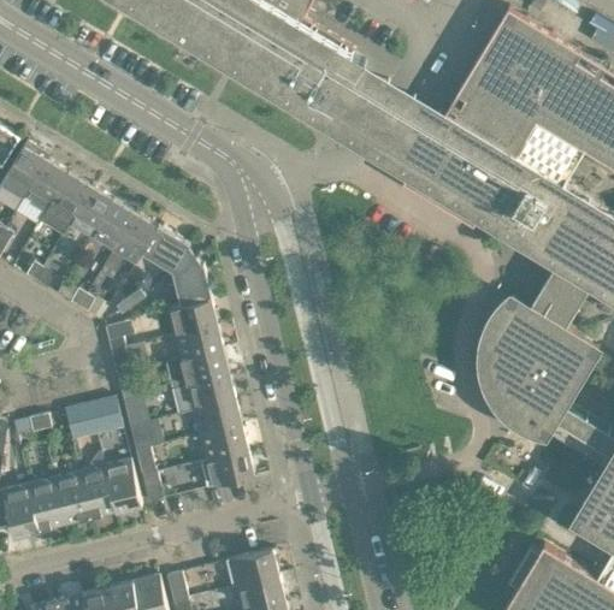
[(417,179),(470,212),(482,191),(501,201),(521,211),(508,232),(511,234),(514,227),(529,240),(526,243),(530,244),(535,237),(562,254),(529,308),(511,297),(511,298),(514,301),(508,313),(506,312),(503,314),(499,323),(495,330),(491,339),(489,348),(488,357),(489,367),(490,377),(493,385),(497,394),(502,402),(505,404),(500,413),(509,419),(513,414),(514,415),(523,420),(532,426),(535,427),(536,425),(547,431),(544,436),(545,437),(547,434),(613,474),(591,509),(584,504),(574,519),(613,543),(613,549),(596,579),(543,546),(538,555),(530,550),(507,586),(517,591),(503,609),(613,609),(613,225),(561,194),(565,185),(564,185),(584,152),(613,170),(613,84),(512,23),(454,118),(401,87),(362,63),(362,64),(352,57),(350,55),(353,52),(354,52),(355,51),(303,21),(313,0),(124,0),(317,116),(320,111),(324,113),(330,117),(326,122),(365,146),(418,177),(417,179)]
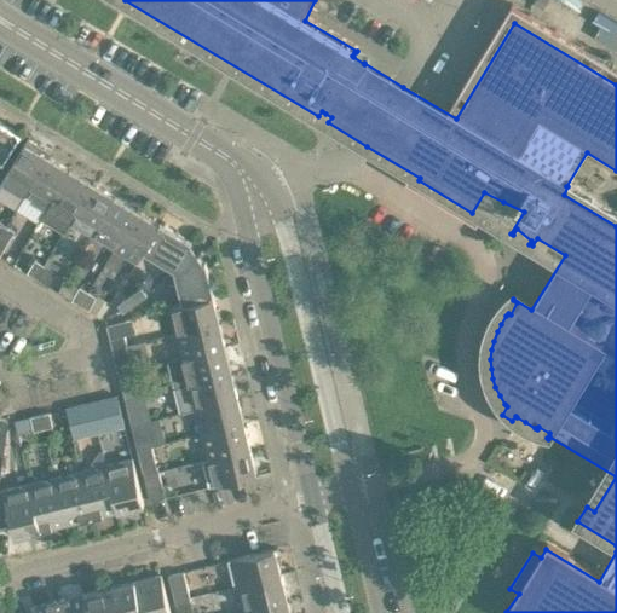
[(0,169),(1,171),(19,140),(0,128),(0,169)]
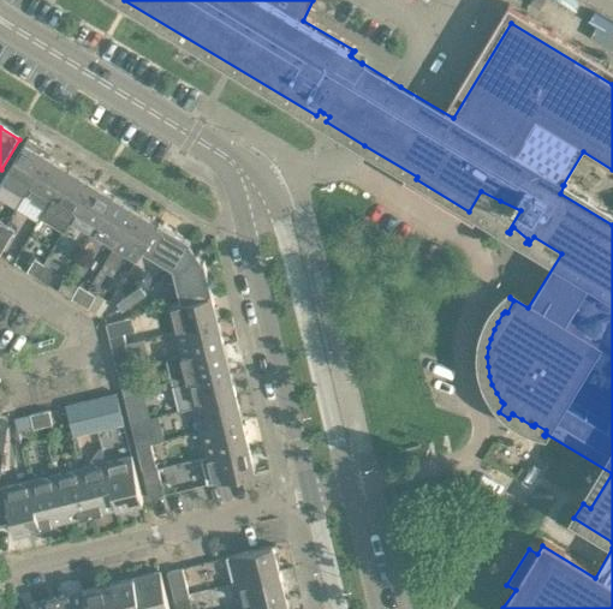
[(46,161),(23,148),(0,185),(0,203),(15,213),(23,198),(46,161)]
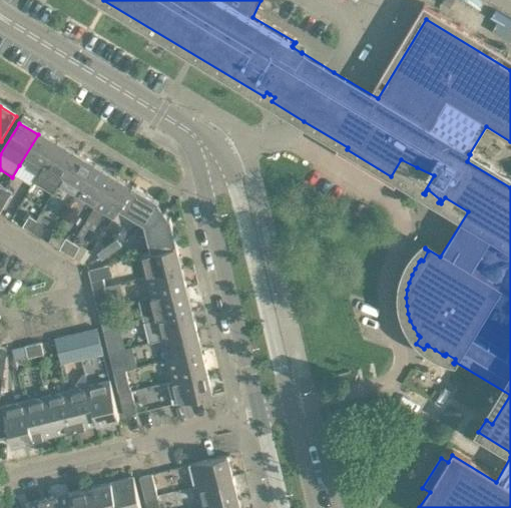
[(38,134),(19,165),(38,176),(57,145),(38,134)]
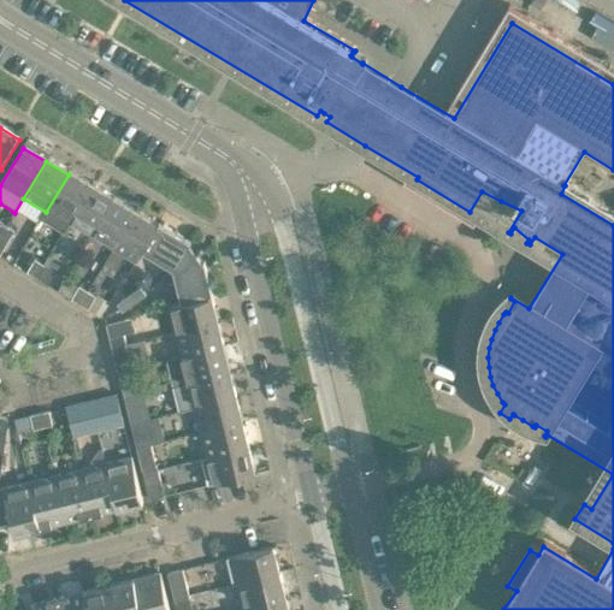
[(69,175),(46,212),(41,220),(63,234),(68,225),(90,188),(69,175)]
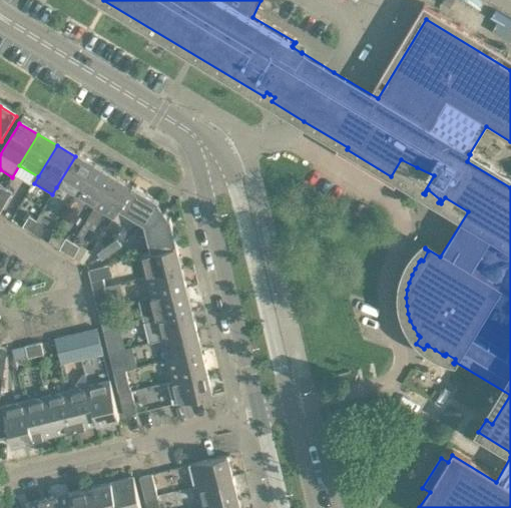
[(75,199),(93,168),(75,156),(56,187),(75,199)]
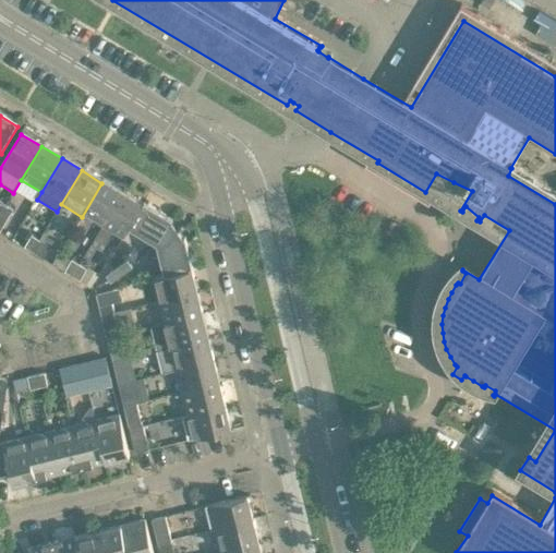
[(101,183),(82,217),(101,229),(122,195),(101,183)]
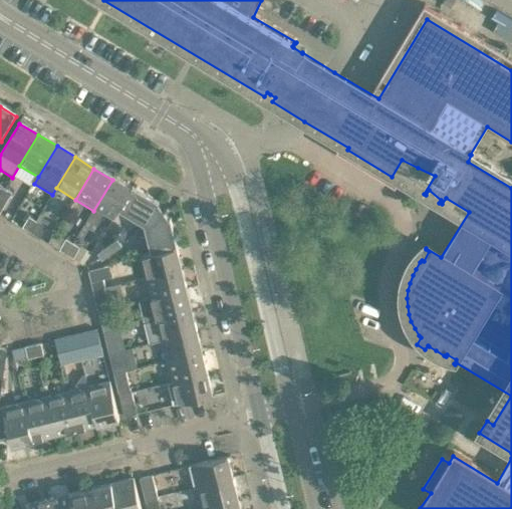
[(112,222),(118,213),(117,213),(131,191),(112,180),(93,211),(112,222)]
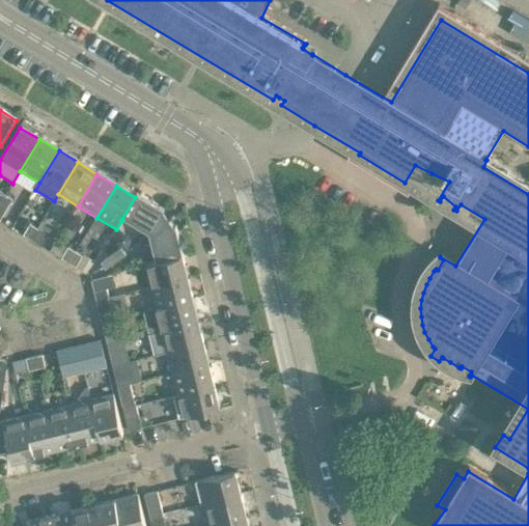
[(0,210),(5,213),(11,202),(0,195),(0,210)]
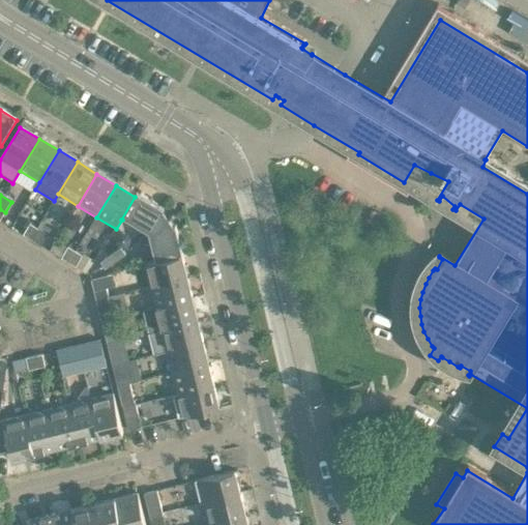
[(122,220),(148,235),(168,221),(163,213),(163,212),(136,196),(135,197),(121,220),(122,220)]
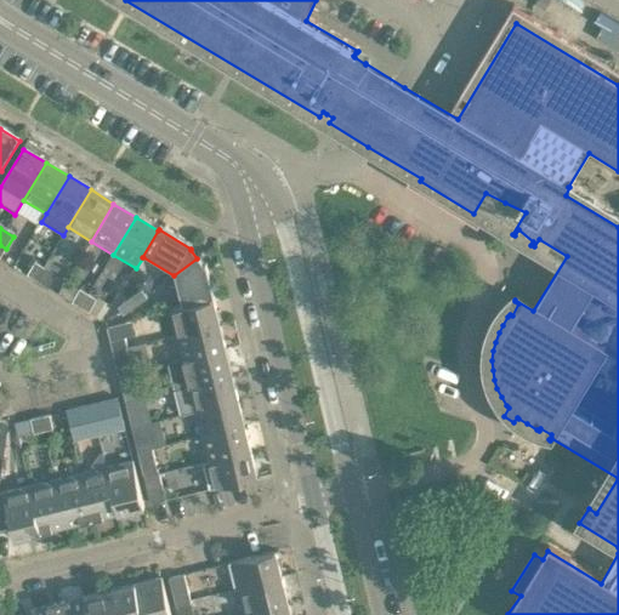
[(174,275),(182,309),(182,311),(211,303),(213,305),(214,303),(204,267),(203,267),(197,258),(174,275)]
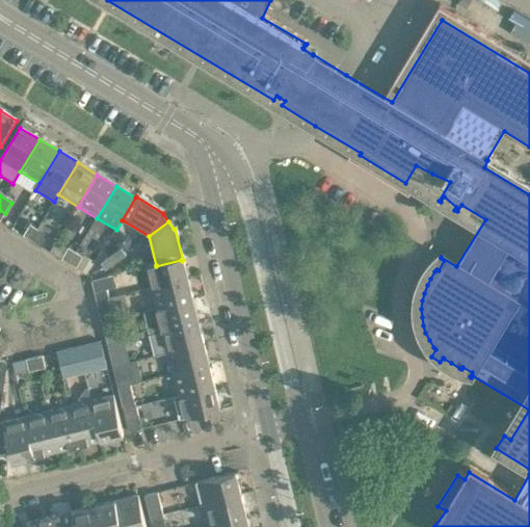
[(29,227),(22,239),(29,243),(36,232),(29,227)]
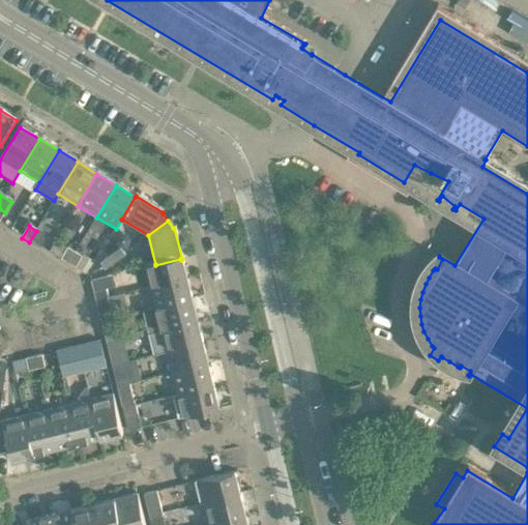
[(40,249),(48,237),(36,231),(29,242),(40,249)]
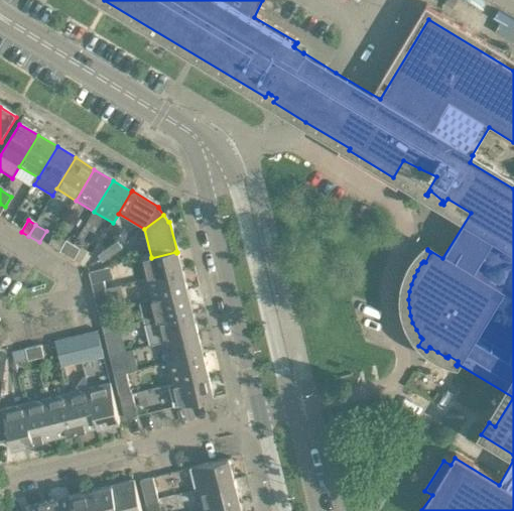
[(66,242),(58,254),(66,258),(73,247),(66,242)]
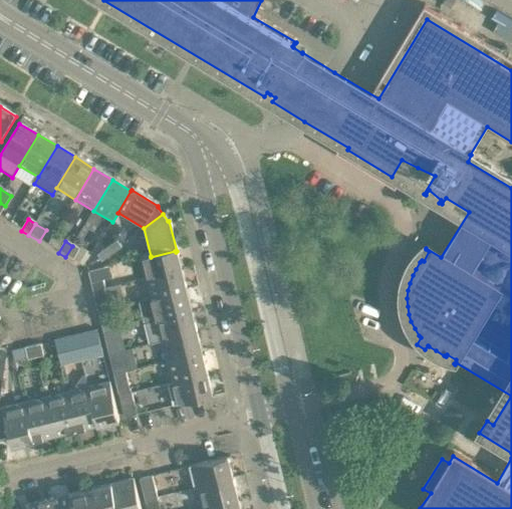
[(120,250),(115,243),(105,250),(110,257),(120,250)]
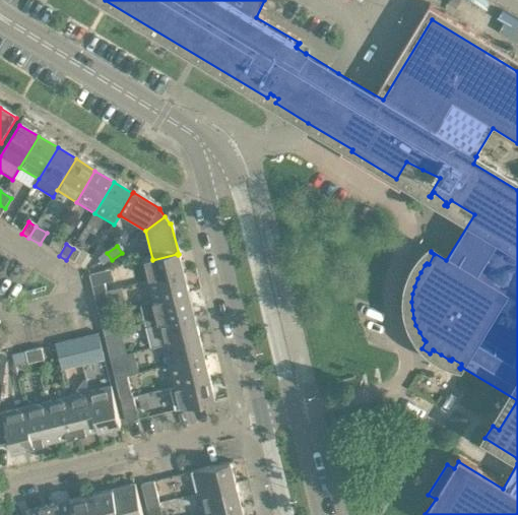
[(73,265),(80,253),(73,249),(66,260),(73,265)]
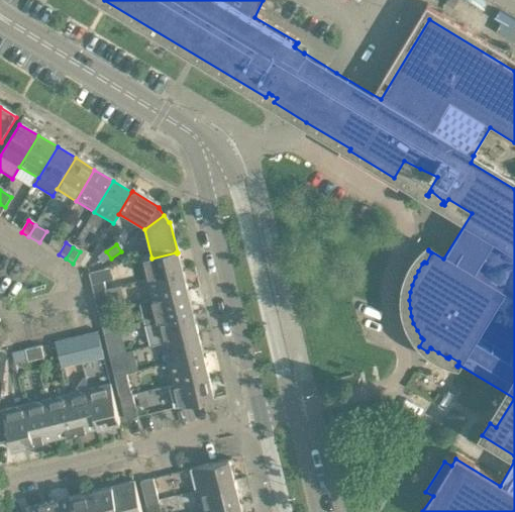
[(97,260),(102,266),(111,259),(106,251),(97,260)]
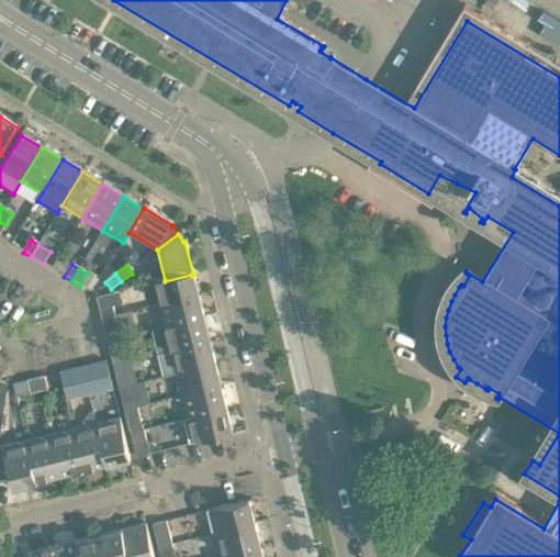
[(165,280),(153,283),(158,308),(198,298),(192,276),(191,275),(165,281),(165,280)]
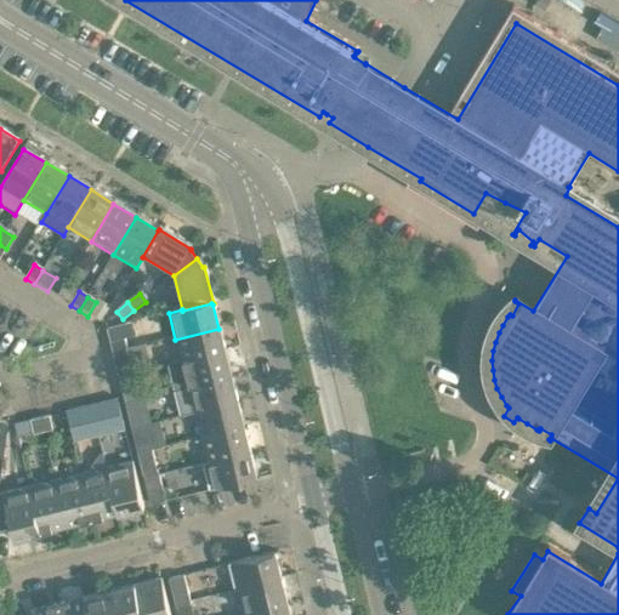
[(219,329),(175,340),(181,364),(225,354),(219,329)]
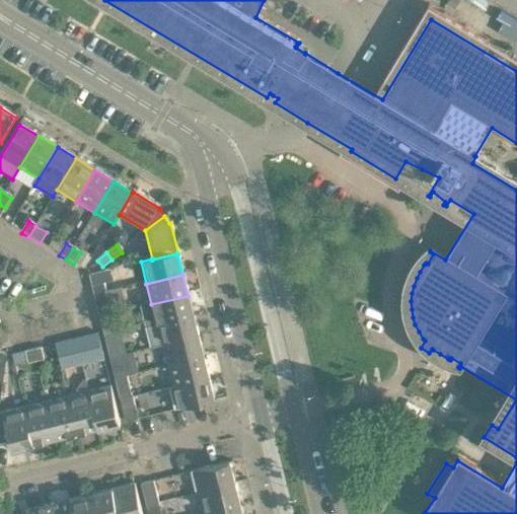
[(103,285),(90,288),(93,296),(106,293),(103,285)]
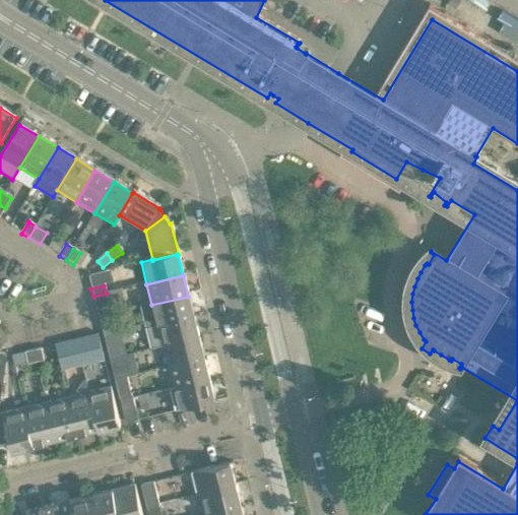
[(95,305),(109,302),(107,294),(93,297),(95,305)]
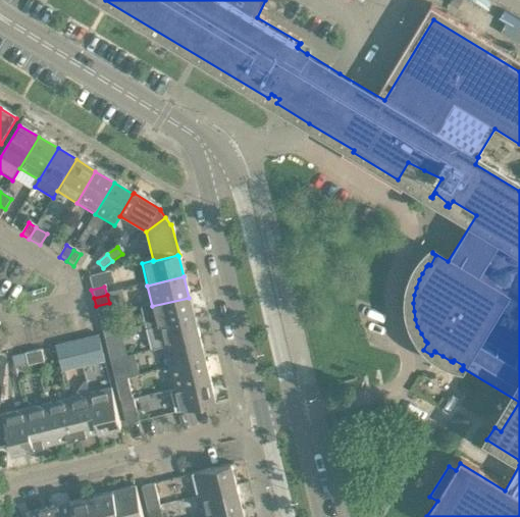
[(189,298),(152,306),(141,309),(146,330),(158,327),(194,319),(189,298)]
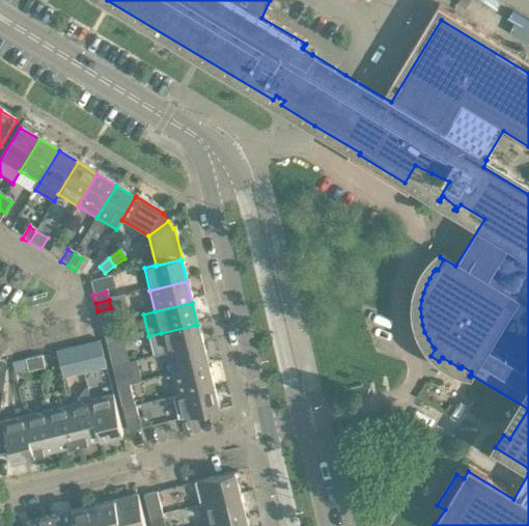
[(114,322),(101,325),(106,347),(119,343),(114,322)]
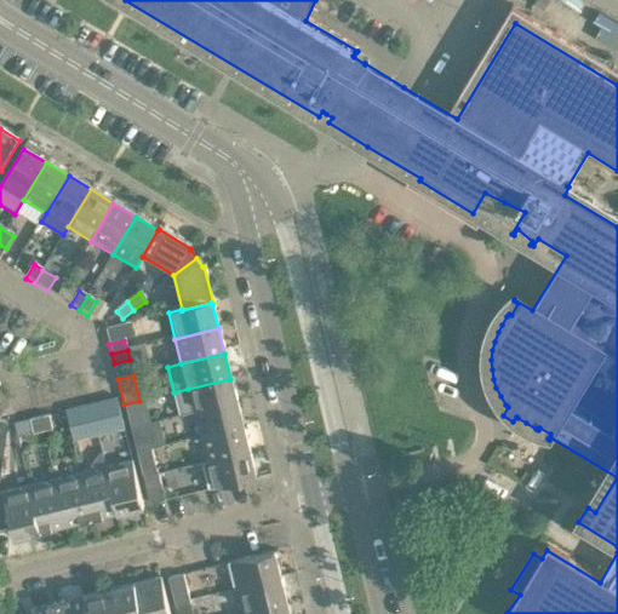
[(236,405),(230,379),(188,389),(173,392),(179,418),(194,414),(236,405)]
